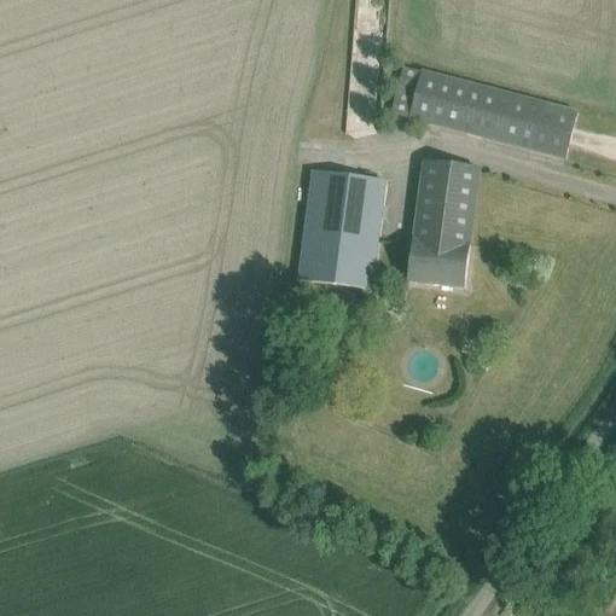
[(418,70),(401,67),(389,112),(406,117),(418,70)]
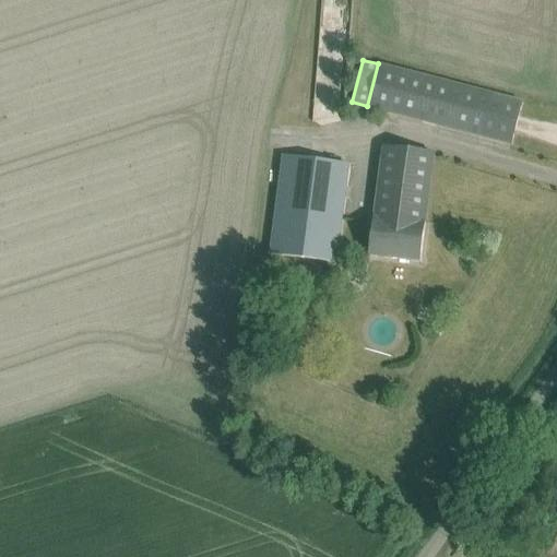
[(521,101),(378,63),(367,106),(510,143),(521,101)]
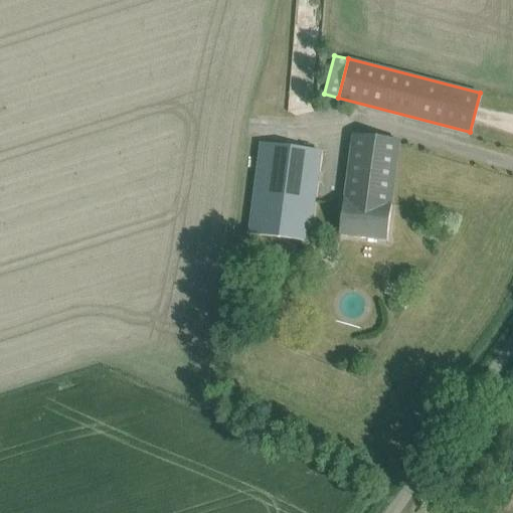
[(350,134),(342,197),(390,203),(398,140),(350,134)]
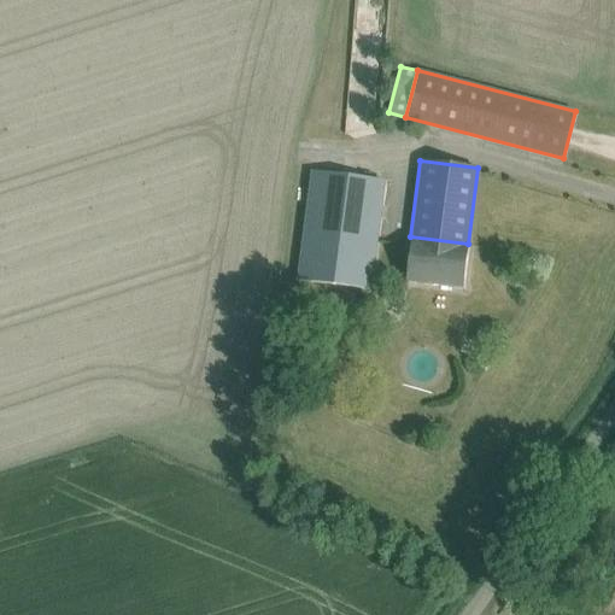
[(299,277),(368,287),(382,181),(312,173),(299,277)]
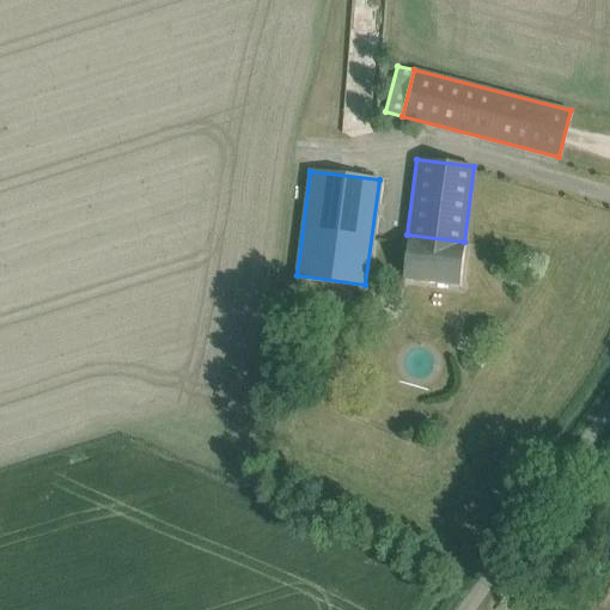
[(401,276),(458,285),(464,242),(407,235),(401,276)]
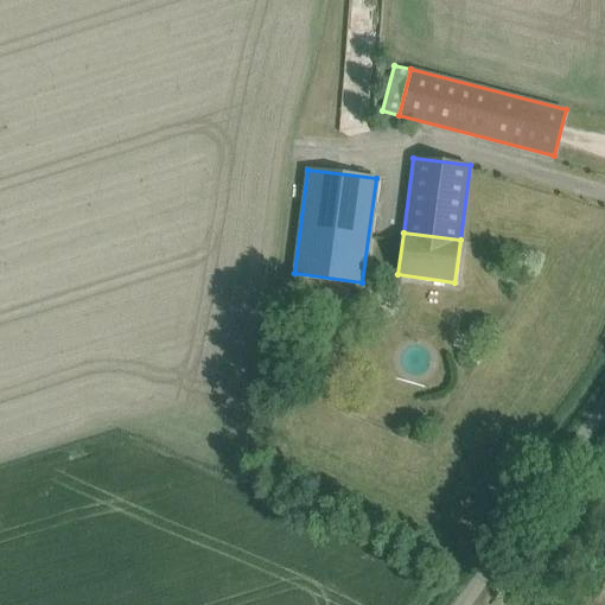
All buildings are outlined.
